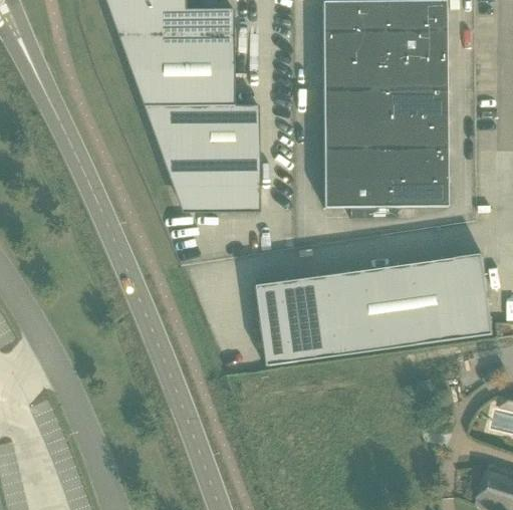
[(186,8),(185,0),(108,0),(118,27),(115,28),(156,138),(158,137),(184,207),(211,207),(211,211),(259,211),(258,103),(234,104),(233,8),(186,8)]
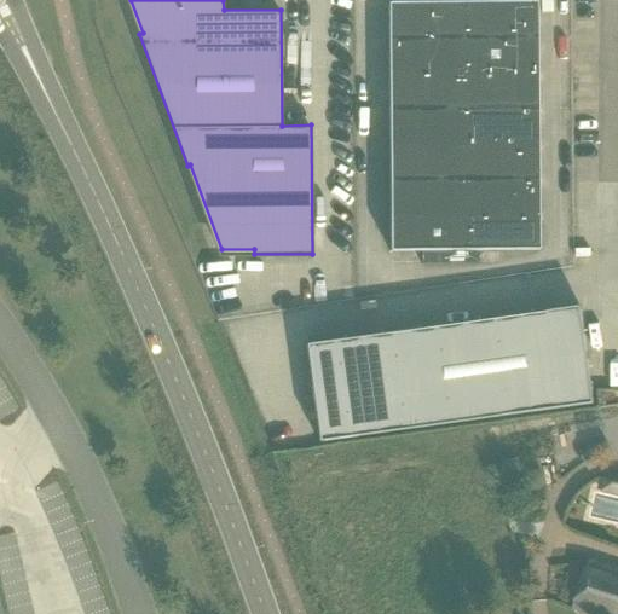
[(388,0),(391,247),(542,247),(538,0),(388,0)]
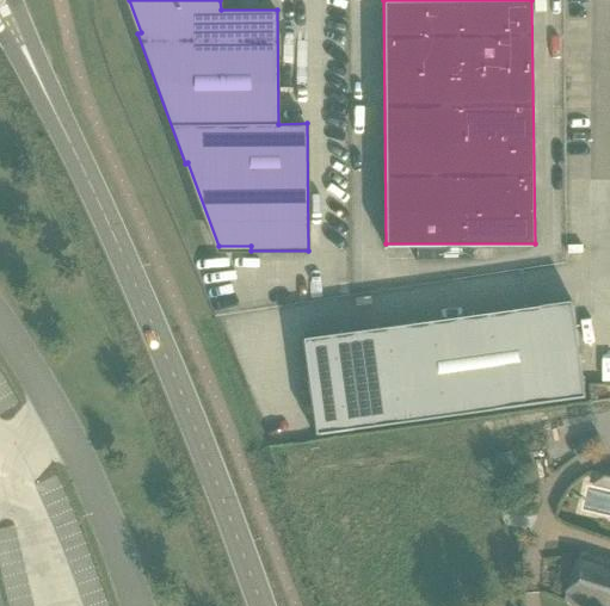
[(575,300),(303,338),(315,432),(589,395),(575,300)]
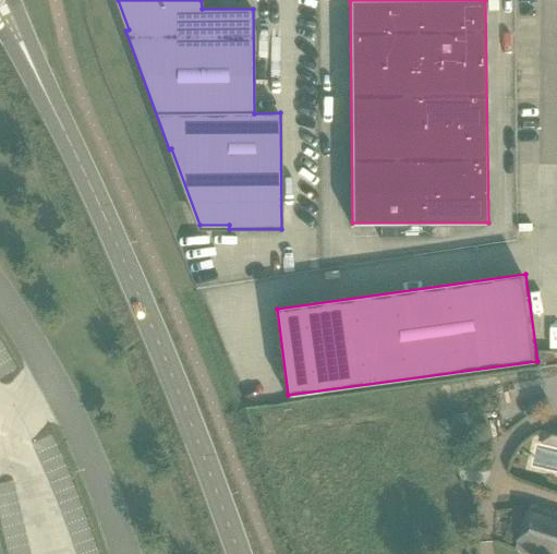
[(322,441),(322,462),(329,483),(337,504),(344,526),(352,546),(354,553),(437,553),(438,532),(439,509),(440,488),(440,466),(433,444),(425,423),(418,402),(323,419),(322,441)]
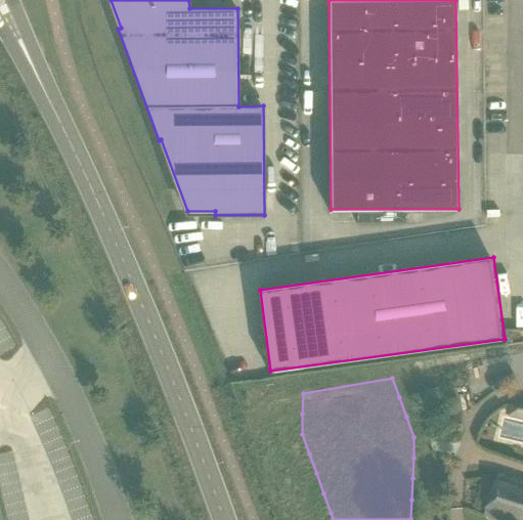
[(248,384),(237,388),(244,403),(254,400),(248,384)]
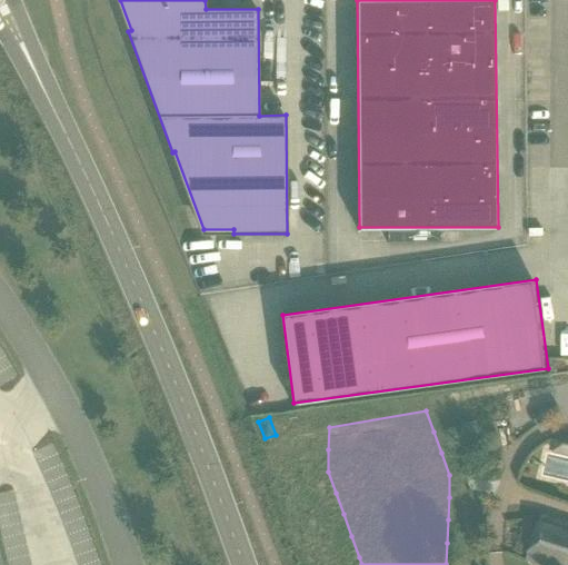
[(477,418),(462,420),(464,430),(478,428),(477,418)]
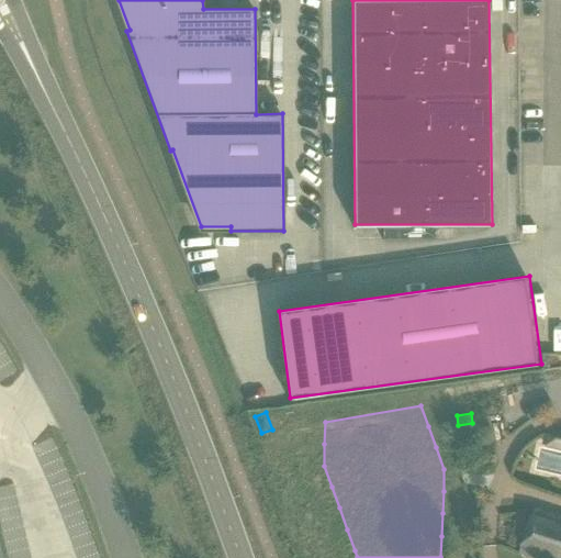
[(560,510),(538,502),(520,550),(545,557),(560,557),(560,510)]
